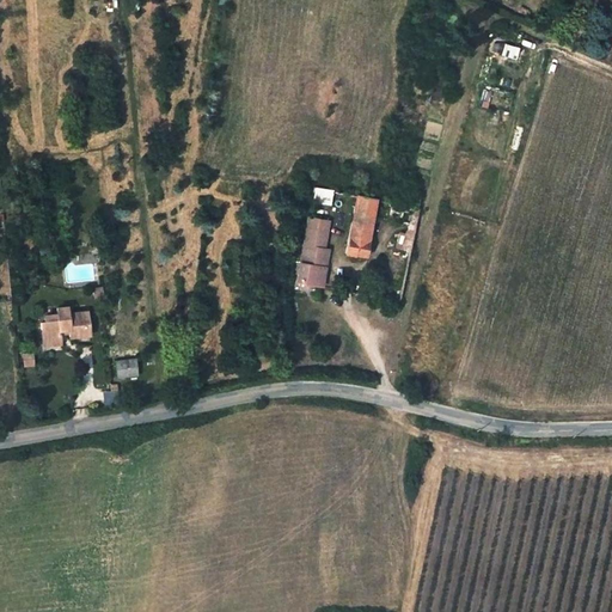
[(499,55),(513,59),(516,48),(502,43),(499,55)]
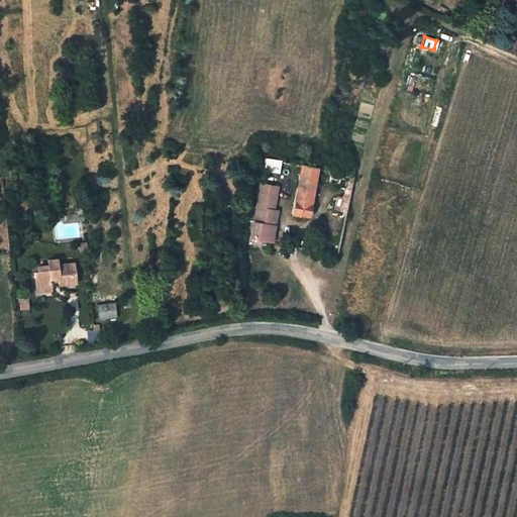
[(263,171),(278,173),(279,160),(264,159),(263,171)]
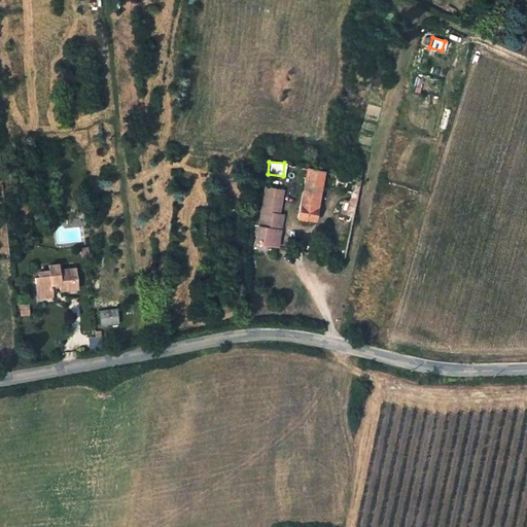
[(313,220),(320,188),(323,172),(306,169),(295,217),(313,220)]
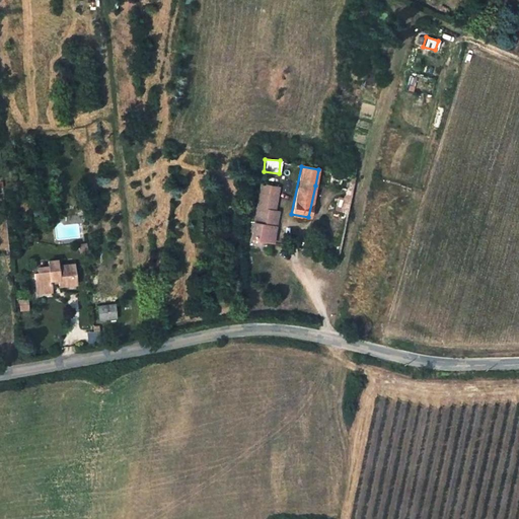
[(318,169),(315,186),(340,191),(336,211),(348,213),(356,176),(318,169)]
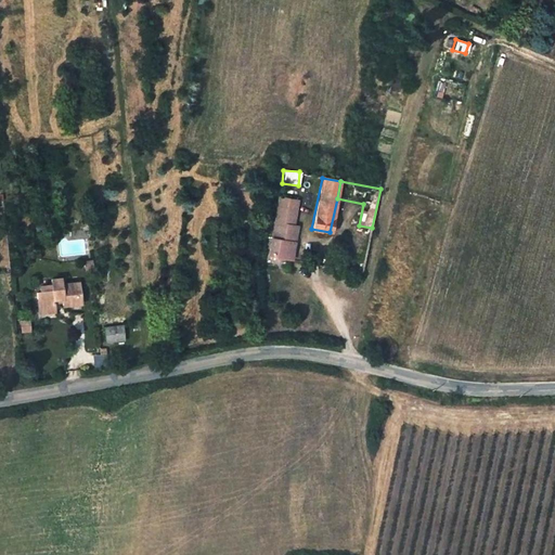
[(293,260),(295,248),(288,246),(293,227),(299,202),(280,198),(273,239),(272,256),(293,260)]
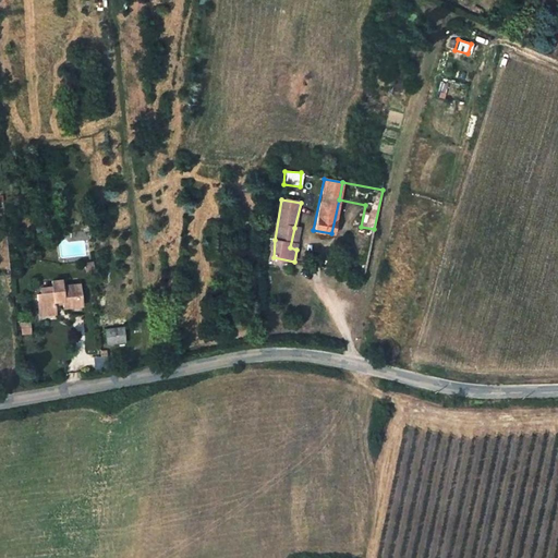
[(290,247),(296,250),(301,229),(294,228),(290,247)]
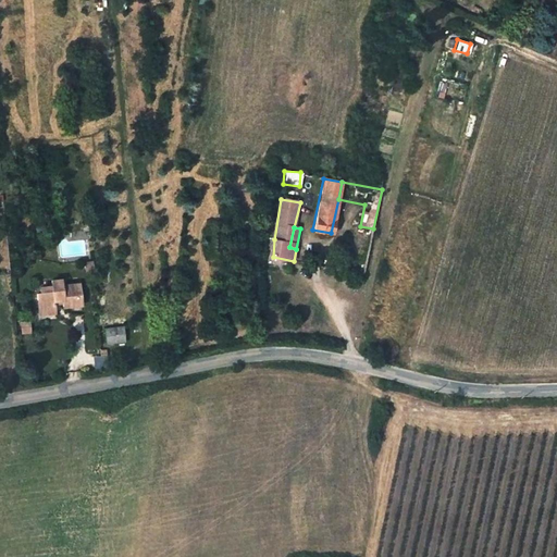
[(62,280),(49,281),(50,288),(39,289),(40,296),(36,296),(37,316),(54,314),(52,304),(61,302),(62,308),(79,306),(76,285),(63,287),(62,280)]
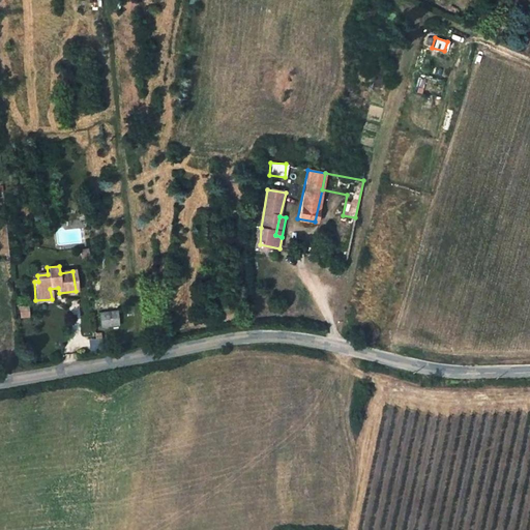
[(116,326),(115,311),(97,312),(98,327),(116,326)]
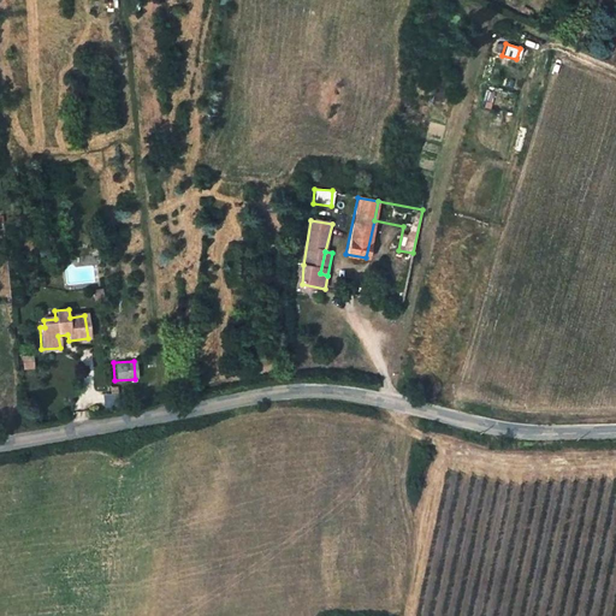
All buildings are outlined.
